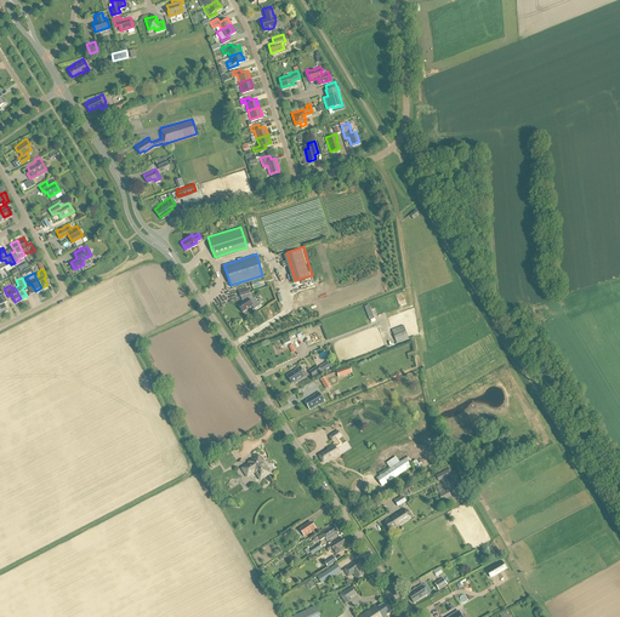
[(242,310),(251,303),(254,307),(259,303),(254,296),(252,297),(249,291),(248,286),(238,290),(239,295),(242,293),(244,298),(237,303),(242,310)]
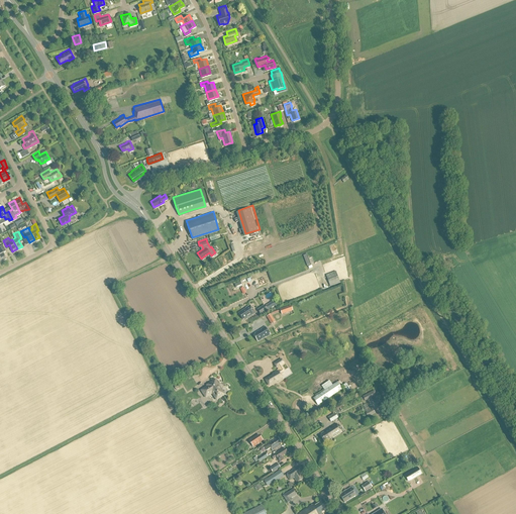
[(334,269),(324,273),(329,285),(339,281),(334,269)]
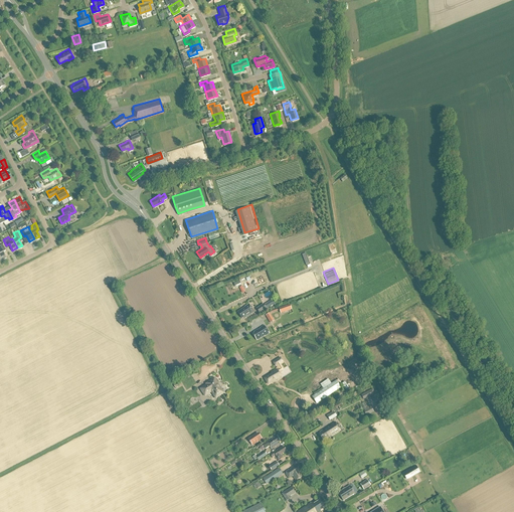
[(253,310),(247,302),(243,304),(244,305),(236,310),(241,316),(242,315),(243,316),(253,310)]
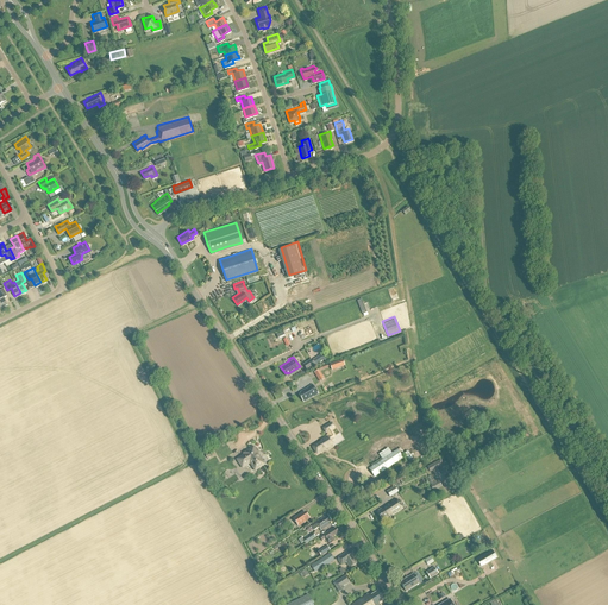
[(311,357),(302,361),(306,369),(314,363),(311,357)]
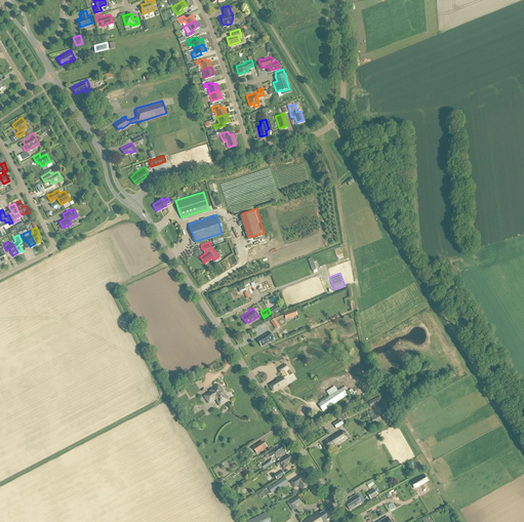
[(274,317),(270,319),(275,327),(279,325),(274,317)]
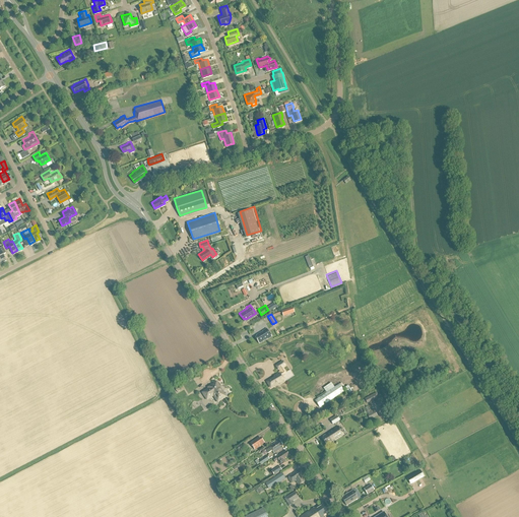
[(270,335),(265,327),(262,329),(262,330),(260,331),(259,330),(255,333),(256,334),(255,335),(258,341),(266,337),(270,335)]
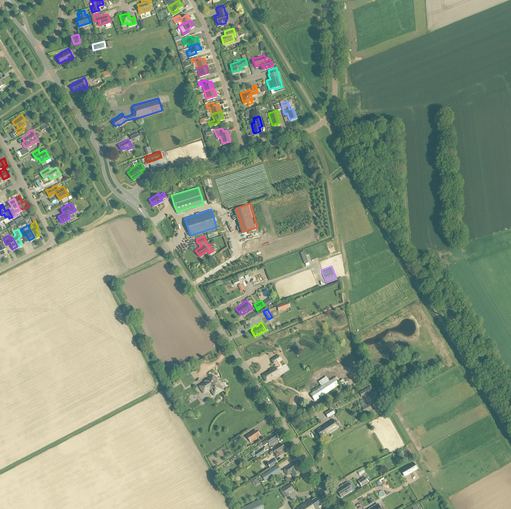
[(262,373),(266,379),(269,377),(270,378),(274,375),(275,375),(280,372),(277,368),(280,366),(280,364),(277,359),(280,357),(277,353),(270,357),(274,363),(274,364),(269,367),(270,368),(262,373)]
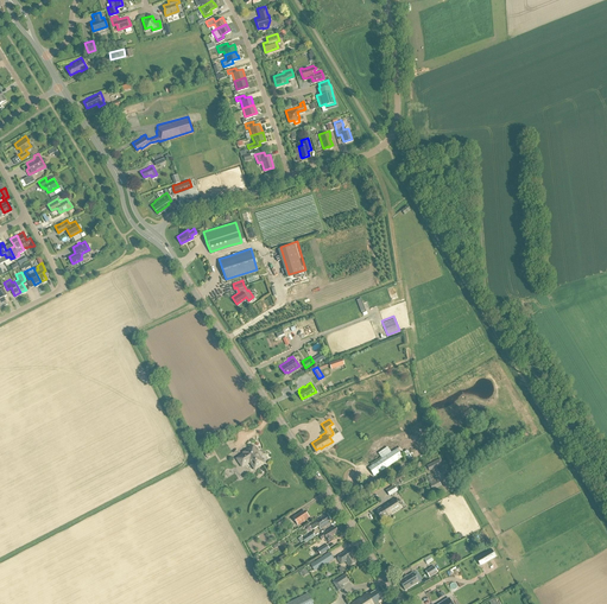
[(375,449),(380,456),(367,465),(373,474),(400,455),(396,446),(390,450),(385,443),(375,449)]
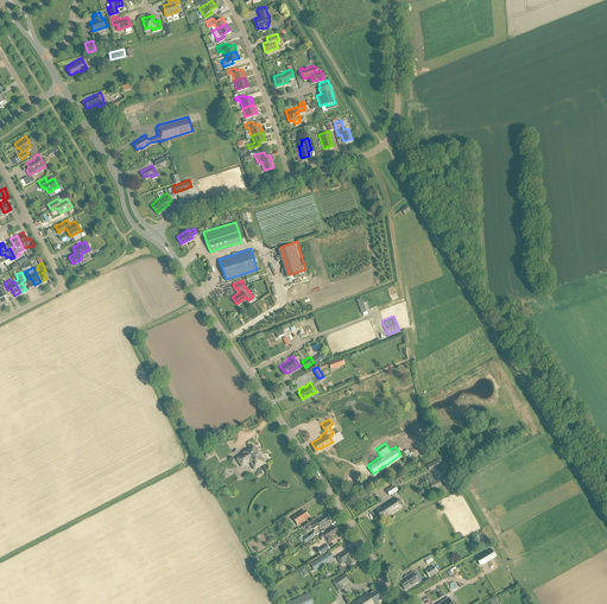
[(254,466),(263,461),(258,453),(255,451),(255,452),(251,445),(242,450),(244,451),(236,456),(240,462),(247,457),(254,466)]
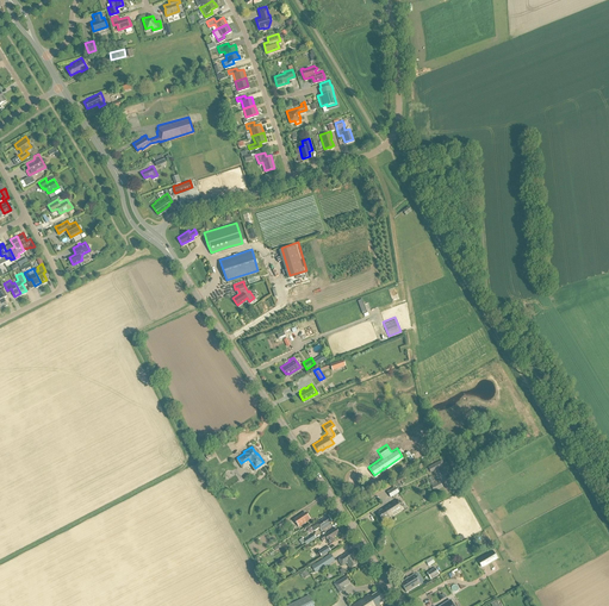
[(204,451),(206,457),(215,453),(211,448),(204,451)]
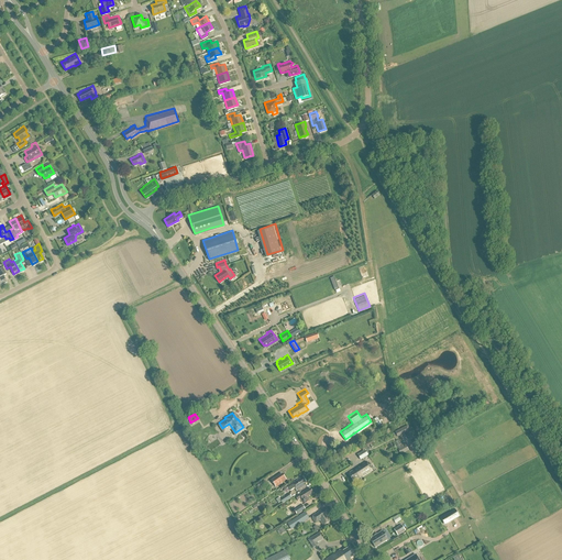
[(414,436),(407,423),(394,429),(396,435),(405,430),(409,438),(414,436)]
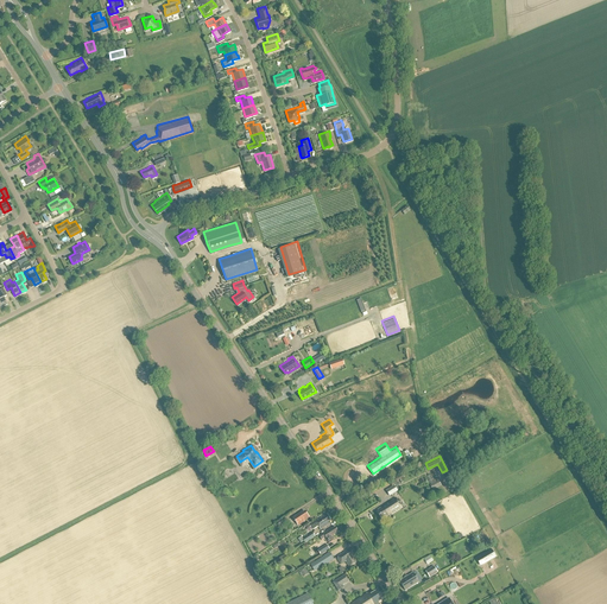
[(392,481),(393,483),(385,488),(389,494),(397,489),(393,484),(397,482),(396,478),(392,481)]
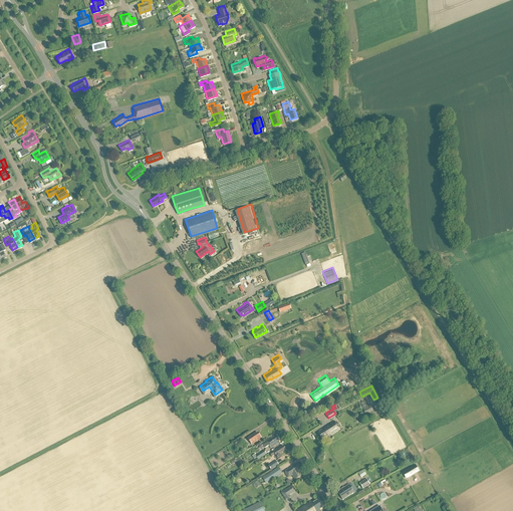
[(333,431),(338,427),(334,419),(328,423),(324,425),(325,426),(322,427),(318,429),(319,431),(317,432),(321,438),(333,431)]
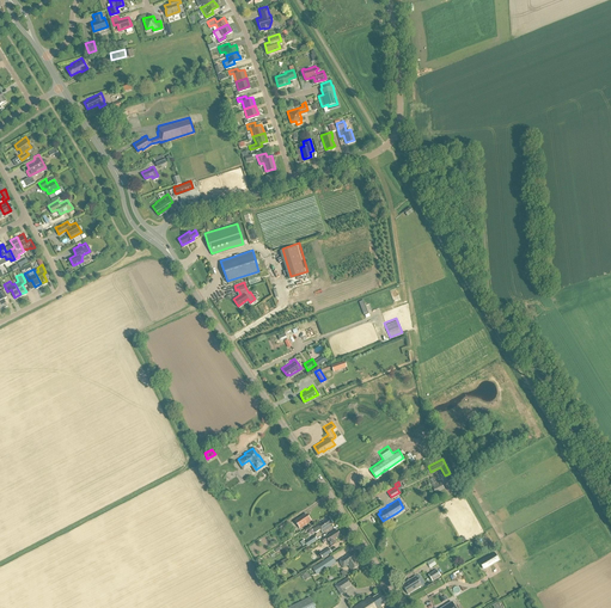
[(304,513),(304,511),(293,519),(299,526),(310,519),(305,513),(304,513)]
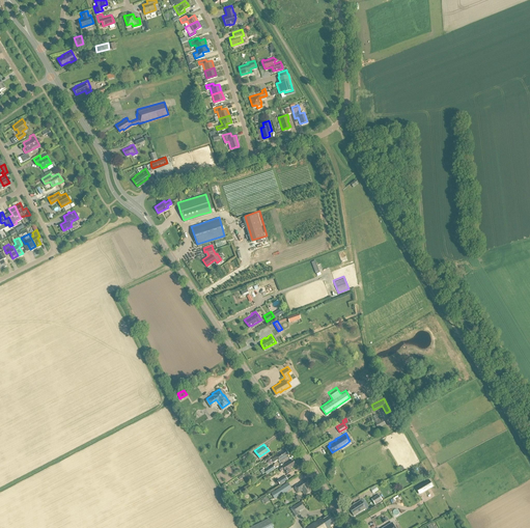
[(287,452),(284,447),(279,450),(277,452),(276,452),(270,456),(273,461),(277,457),(279,461),(287,455),(286,453),(287,452)]
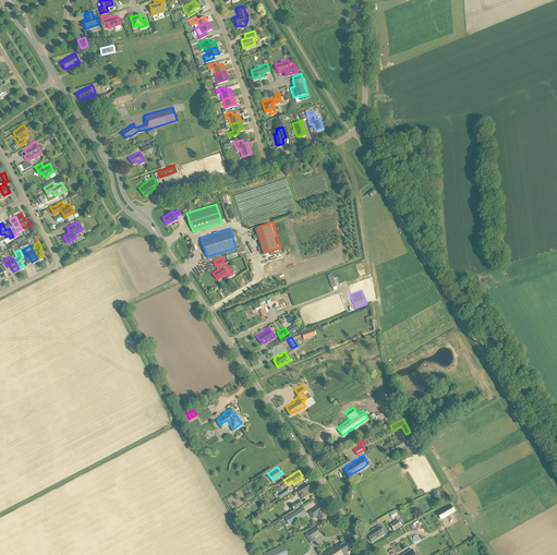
[(303,490),(310,486),(306,482),(304,483),(303,481),(291,490),(294,493),(298,491),(301,496),(305,494),(303,490)]
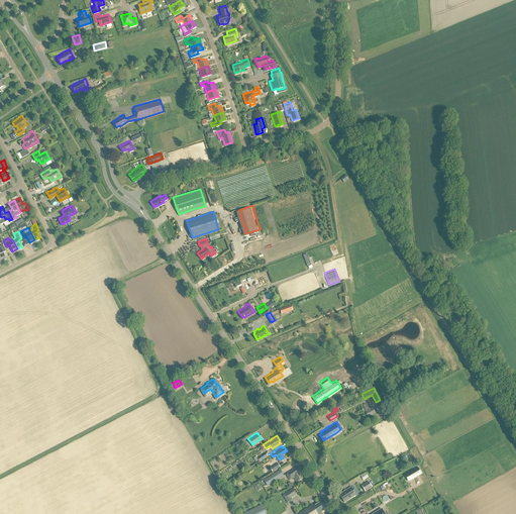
[(259,459),(267,454),(265,450),(256,455),(259,459)]
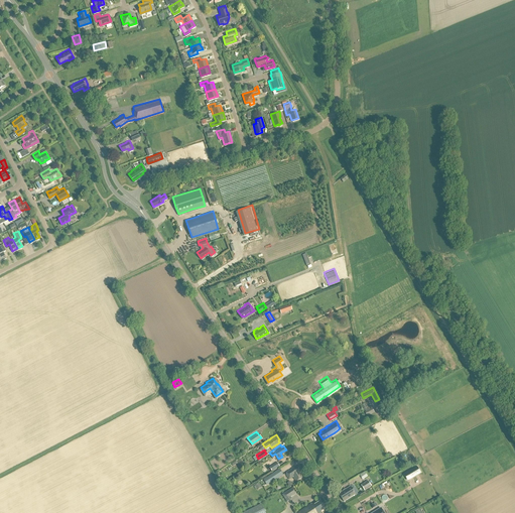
[(415,464),(402,472),(406,479),(420,471),(415,464)]
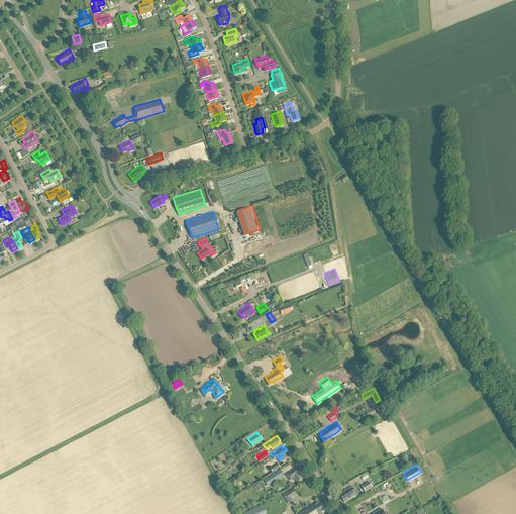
[(295,467),(295,466),(291,468),(292,468),(289,470),(289,469),(287,471),(288,473),(286,473),(289,478),(293,476),(296,480),(302,476),(299,472),(300,471),(297,466),(295,467)]
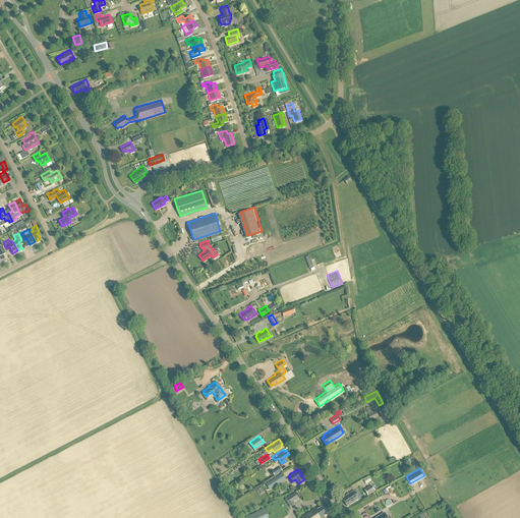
[(281,471),(265,481),(269,487),(272,485),(276,482),(277,483),(285,477),(281,471)]
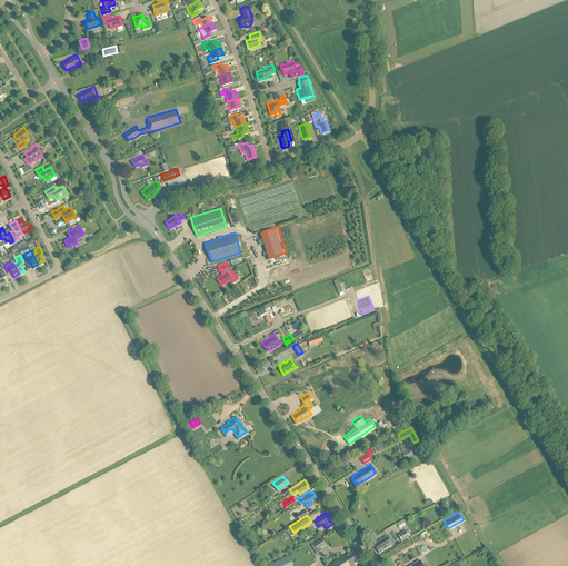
[(405,528),(397,533),(401,539),(408,534),(405,528)]
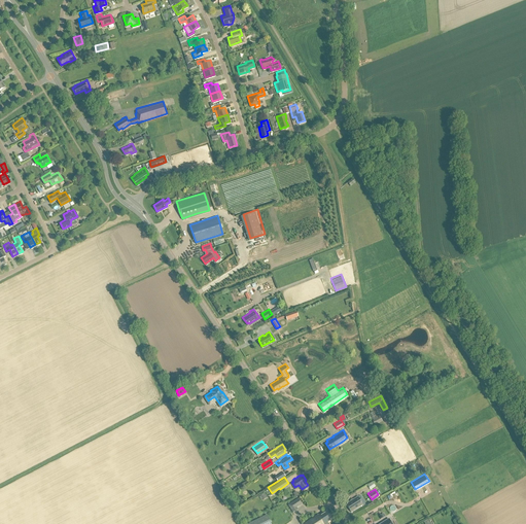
[(361,502),(356,494),(345,502),(350,510),(361,502)]
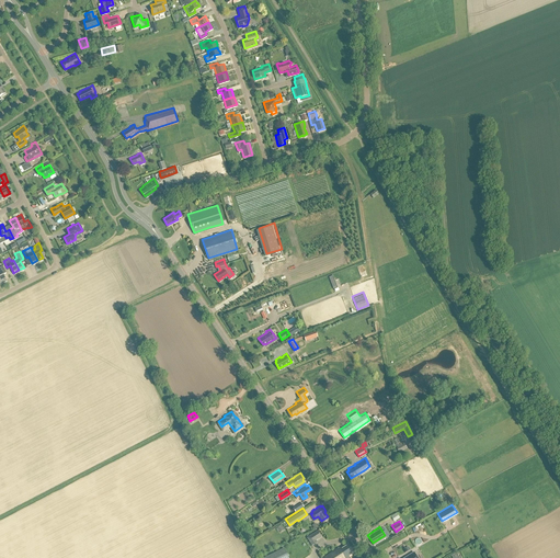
[(318,528),(306,535),(311,543),(316,539),(315,538),(321,534),(318,528)]
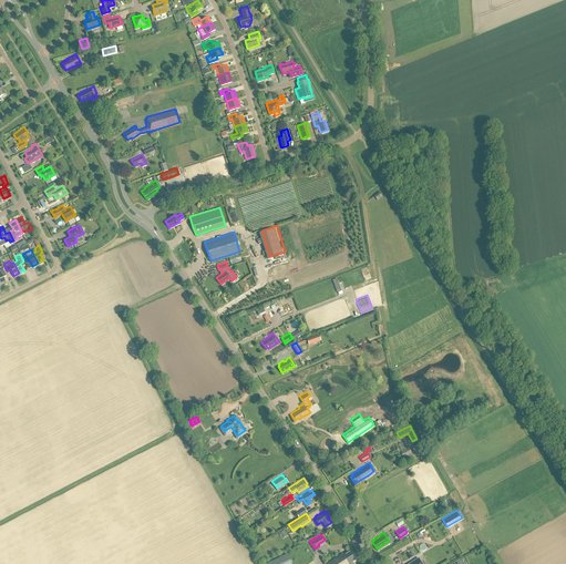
[(325,563),(348,563),(351,562),(351,560),(356,557),(350,549),(341,554),(338,554),(323,562),(325,563)]
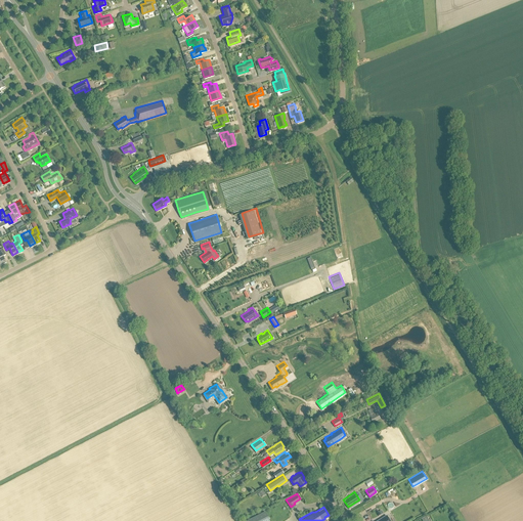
[(246,519),(246,520),(267,520),(269,520),(264,510),(246,519)]
